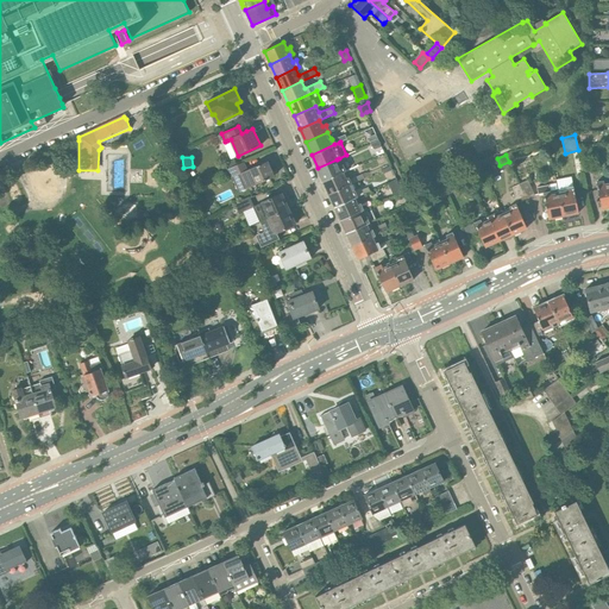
[(224,162),(227,169),(237,165),(233,158),(224,162)]
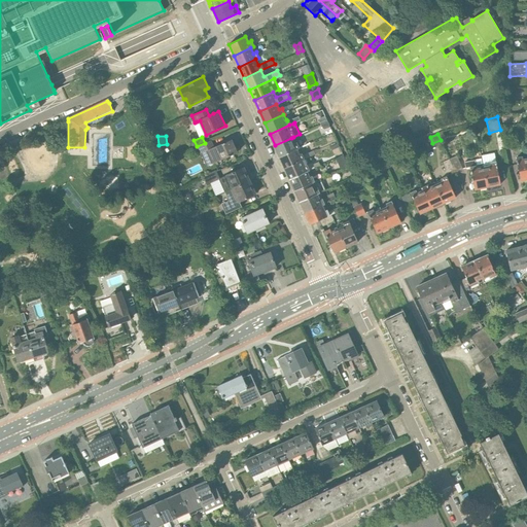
[(504,149),(511,148),(508,137),(502,139),(504,149)]
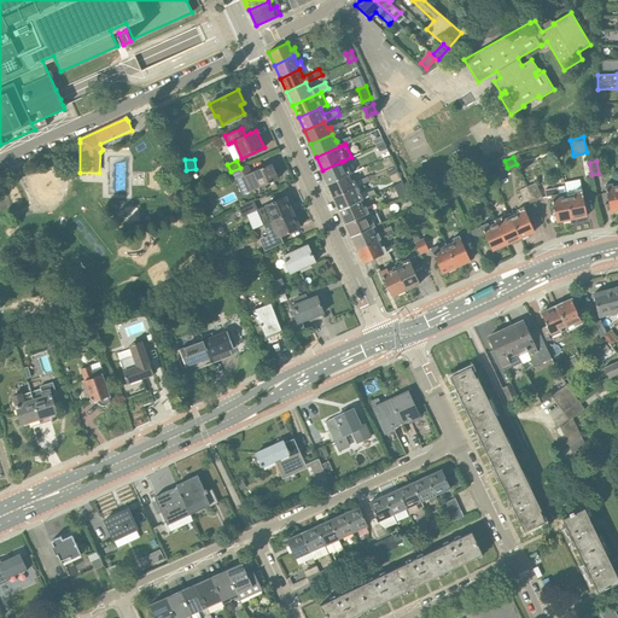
[(342,162),(322,170),(328,184),(348,175),(350,174),(351,173),(348,167),(345,168),(342,162)]
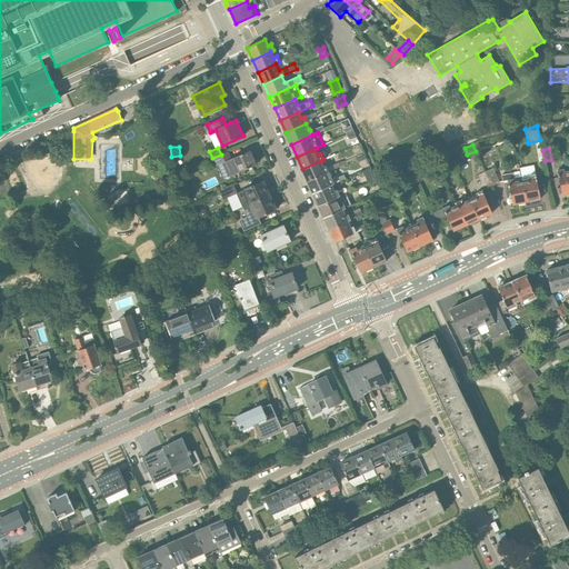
[(257,165),(250,150),(231,158),(228,151),(221,155),(212,158),(215,166),(226,161),(232,176),(257,165)]
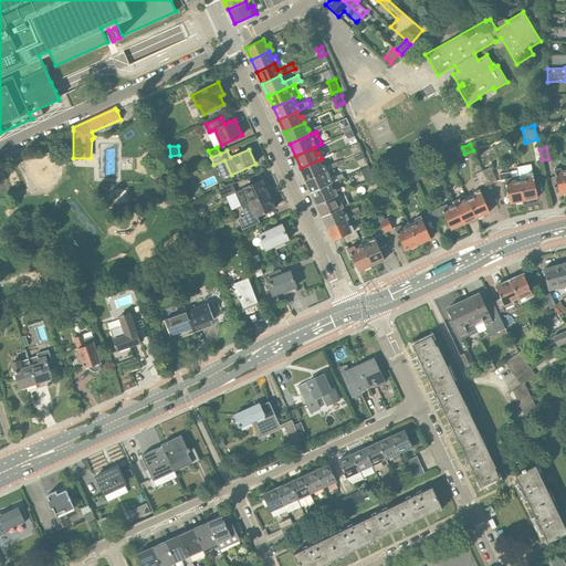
[(318,160),(301,168),(306,180),(324,171),(326,171),(327,170),(325,167),(324,165),(322,166),(318,160)]
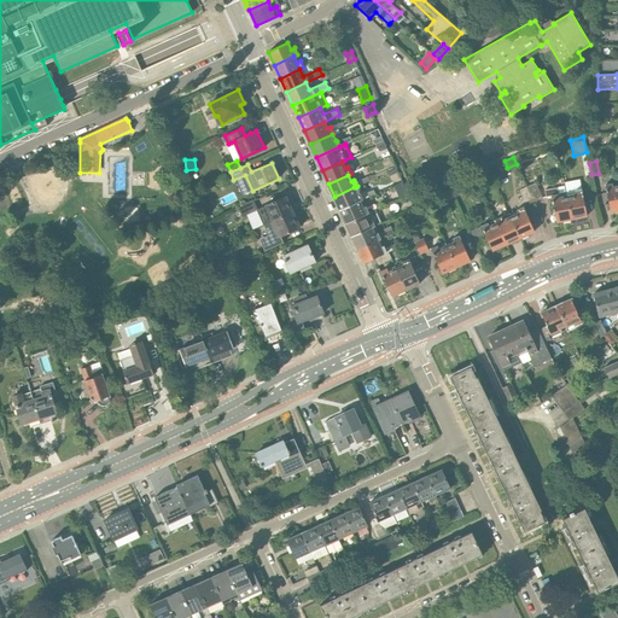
[(367,178),(361,180),(362,184),(362,185),(369,181),(377,178),(374,175),(372,176),(372,175),(367,178)]
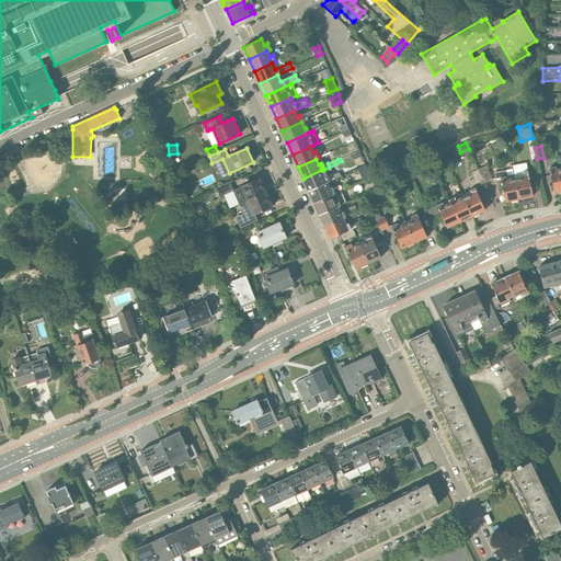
[(365,164),(357,169),(359,174),(368,171),(365,164)]
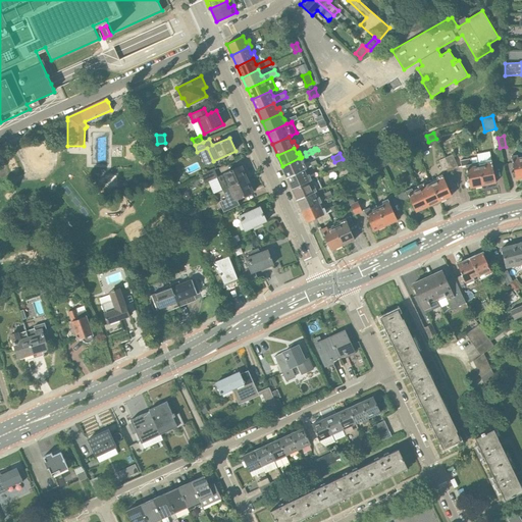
[(379,156),(384,166),(390,163),(385,153),(379,156)]
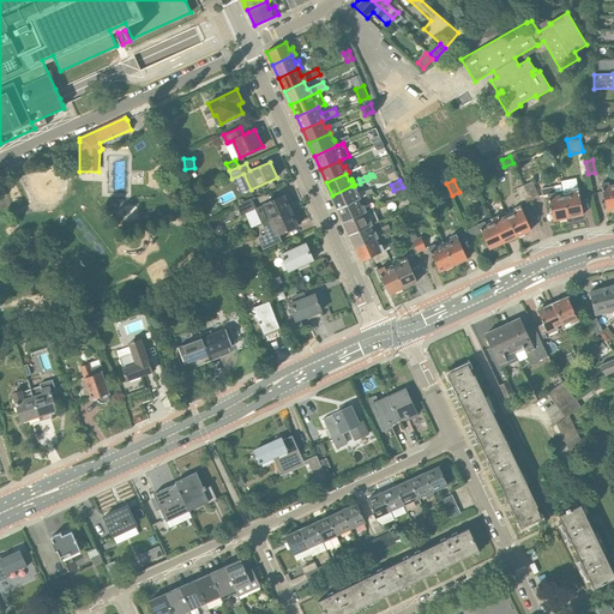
[(524,185),(530,200),(539,197),(533,181),(524,185)]
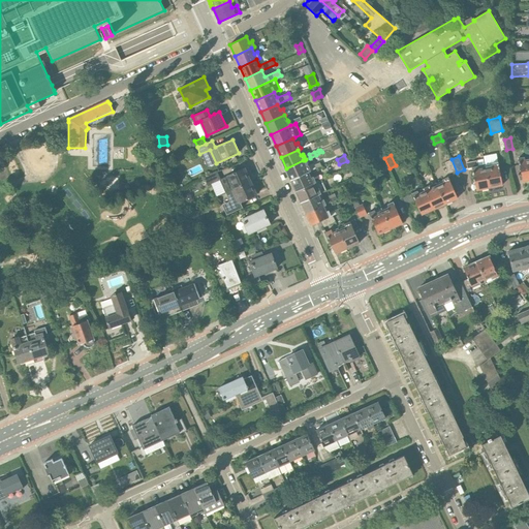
[(523,181),(528,180),(528,158),(525,159),(525,157),(518,158),(523,181)]
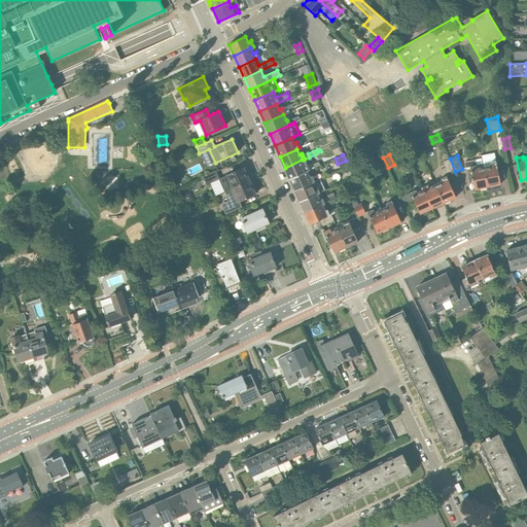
[(388,168),(383,157),(371,164),(376,174),(388,168)]
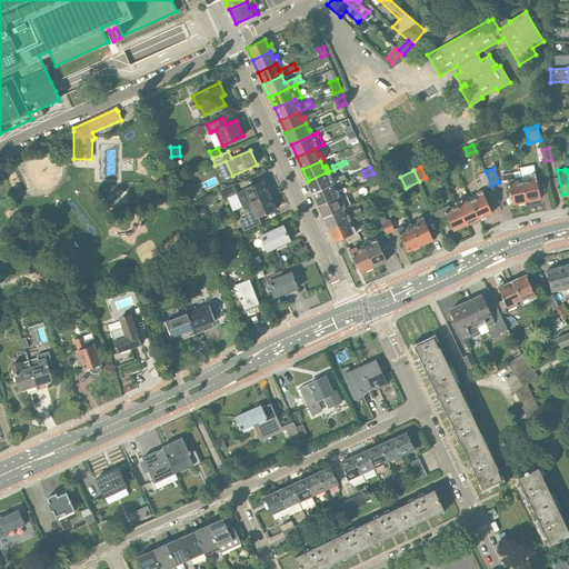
[(491,186),(486,171),(478,175),(483,189),(491,186)]
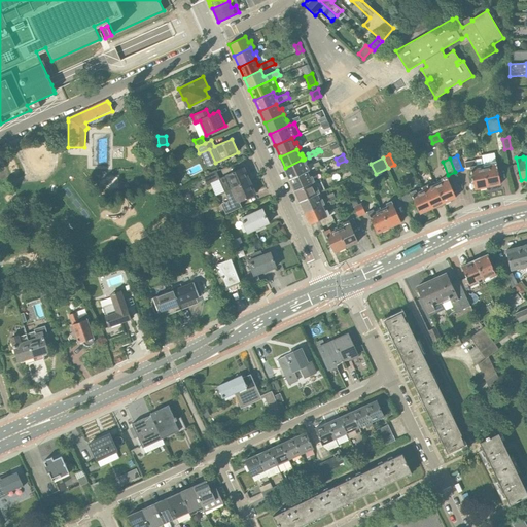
[(302,160),(285,168),(290,179),(307,171),(309,171),(310,170),(307,165),(305,166),(302,160)]
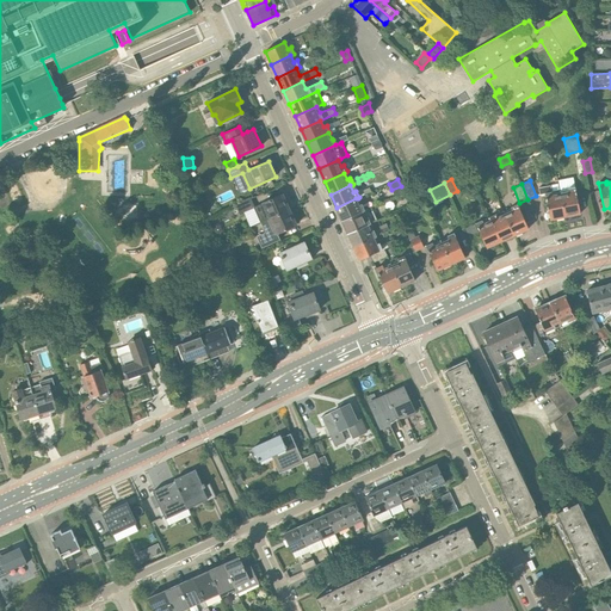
[(550,220),(566,217),(561,193),(554,195),(551,186),(538,189),(541,195),(545,195),(550,220)]
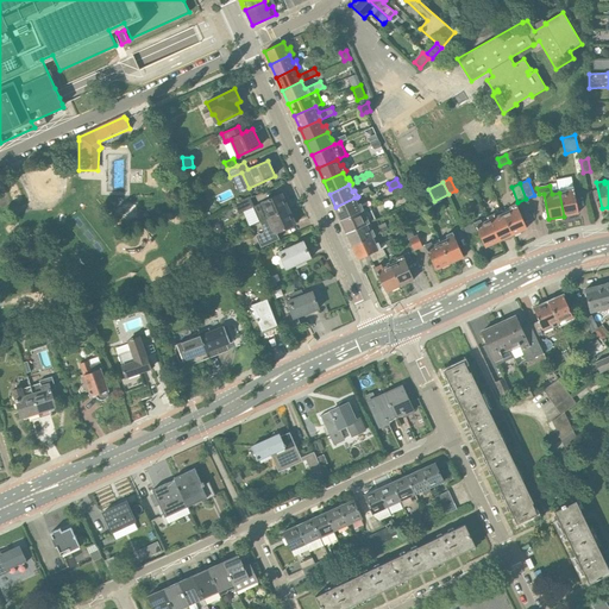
[(559,193),(564,217),(578,213),(573,186),(566,187),(567,190),(559,193)]
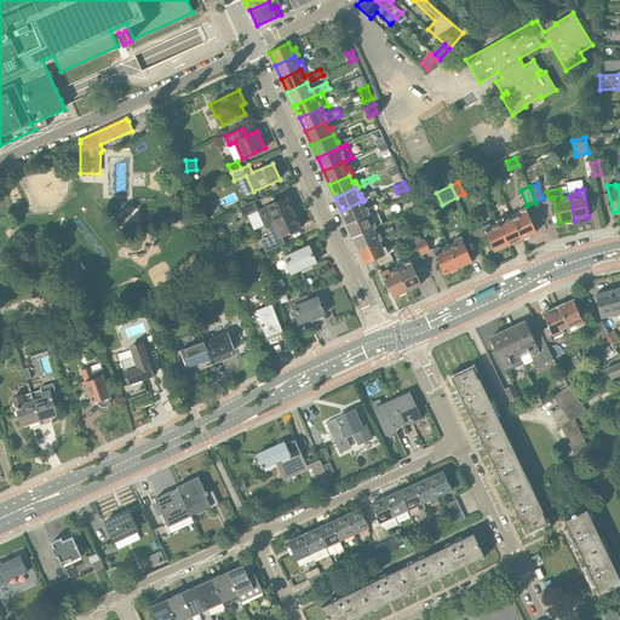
[(264,227),(271,223),(294,213),(293,211),(294,208),(293,206),(291,205),(287,197),(258,210),(254,202),(240,208),(244,217),(257,211),(264,227)]
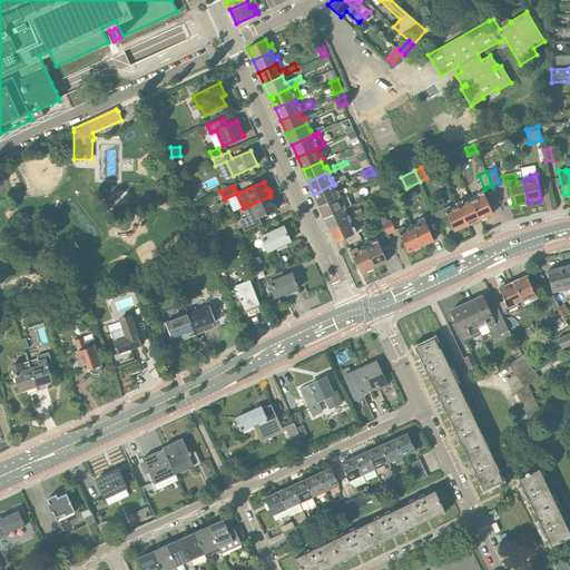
[(332,185),(314,194),(320,206),(341,196),(337,190),(336,190),(334,192),(332,185)]
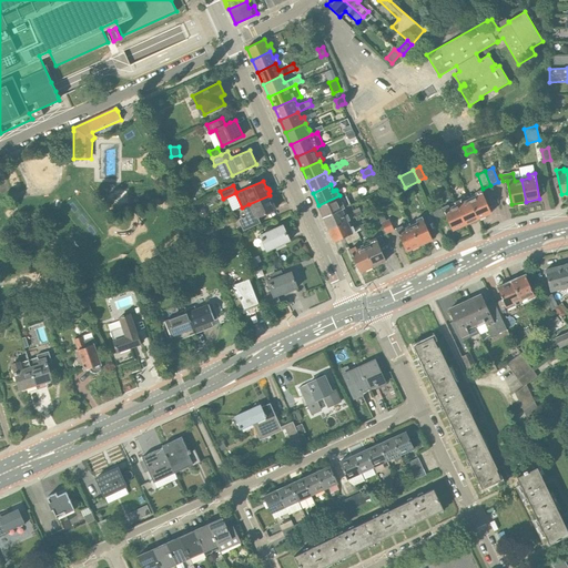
[(469,199),(478,219),(492,213),(482,190),(475,192),(476,195),(469,199)]
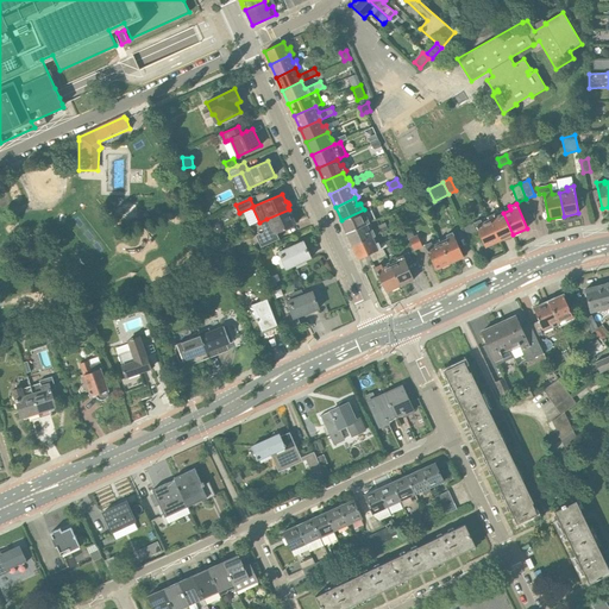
[(364,209),(341,220),(346,233),(366,224),(376,220),(370,207),(364,209)]
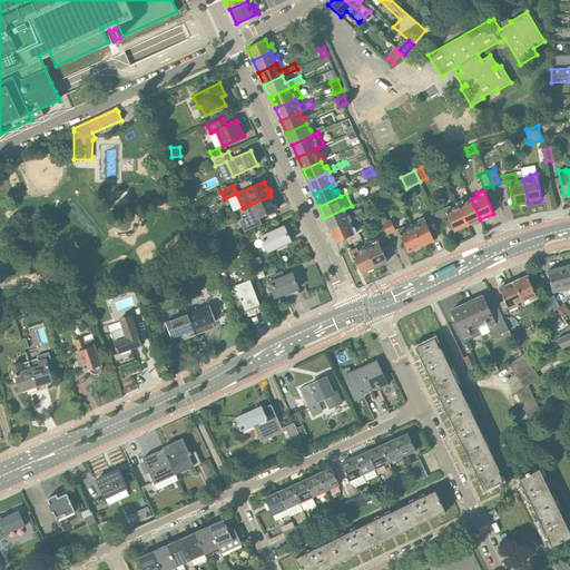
[(247,217),(239,220),(244,232),(262,224),(258,217),(276,209),(271,196),(243,208),(247,217)]
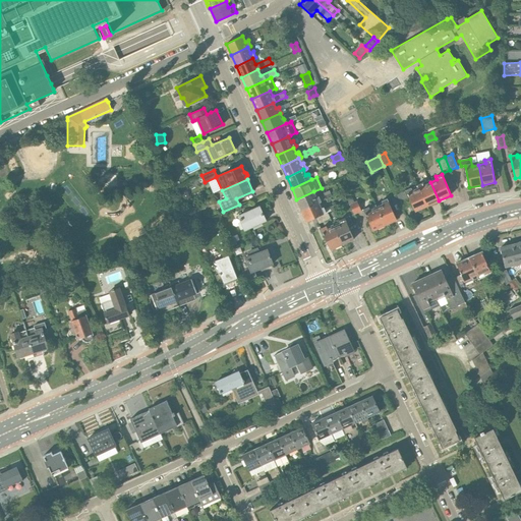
[(423,182),(417,184),(417,185),(419,189),(427,206),(439,200),(430,182),(429,180),(423,183),(423,182)]
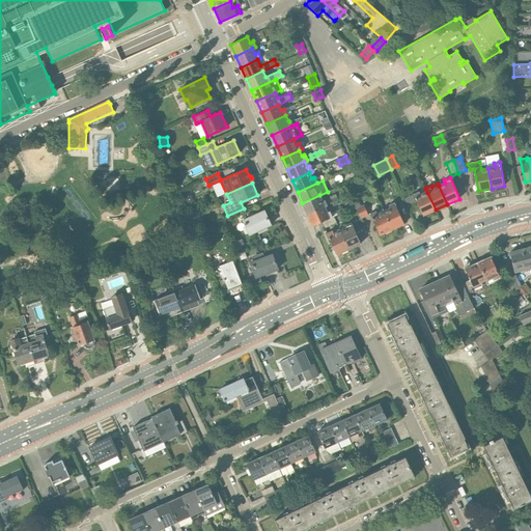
[(419,191),(413,194),(423,216),(436,210),(427,193),(425,189),(420,192),(419,191)]
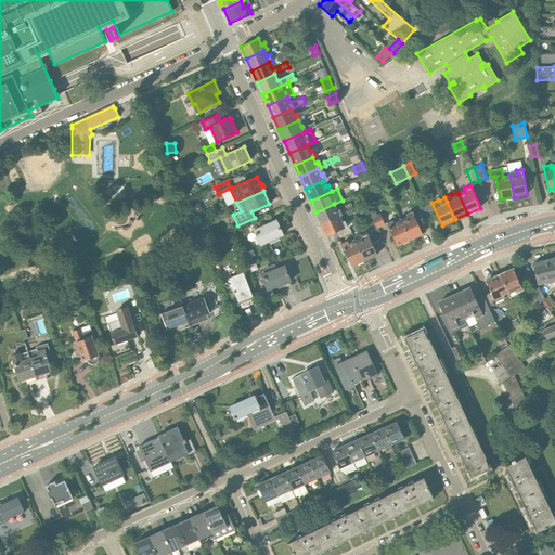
[(334,204),(315,213),(321,224),(339,216),(353,209),(351,206),(346,208),(345,206),(336,210),(334,204)]
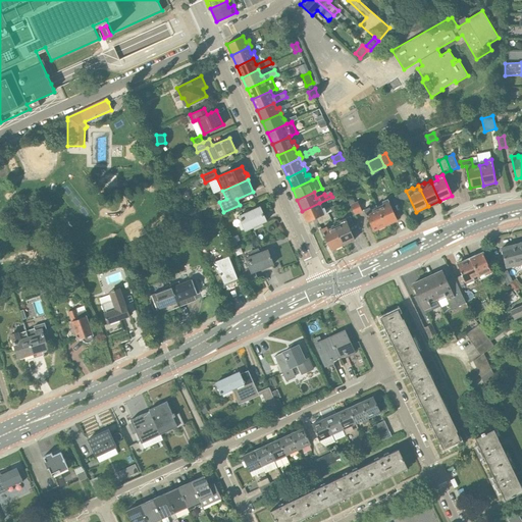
[(403,208),(411,204),(406,192),(398,195),(403,208)]
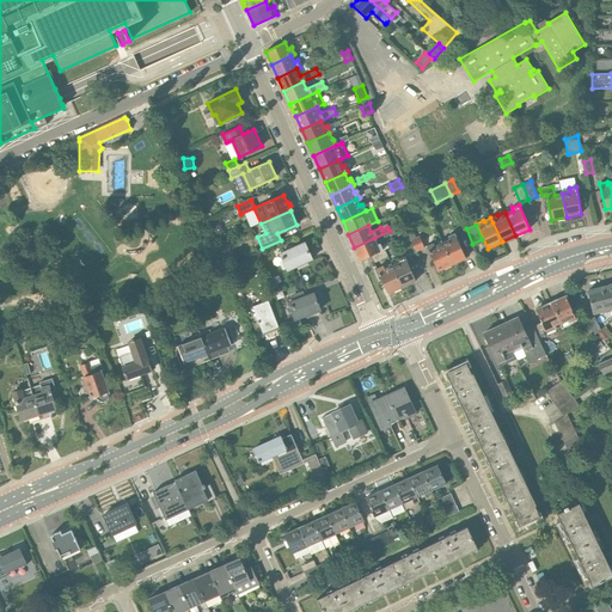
[(416,238),(414,232),(408,234),(416,252),(426,249),(420,236),(416,238)]
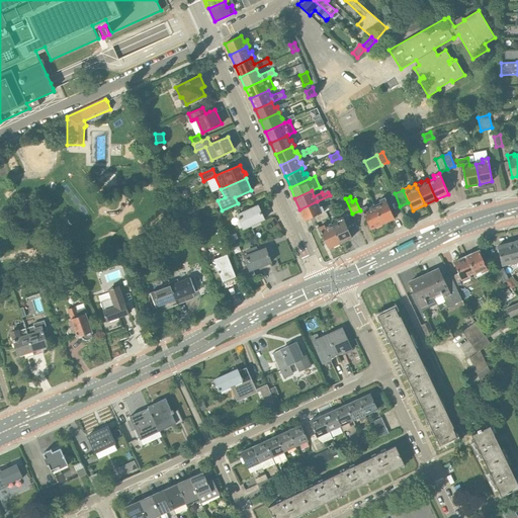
[(373,205),(382,224),(395,219),(384,197),(379,200),(380,202),(373,205)]
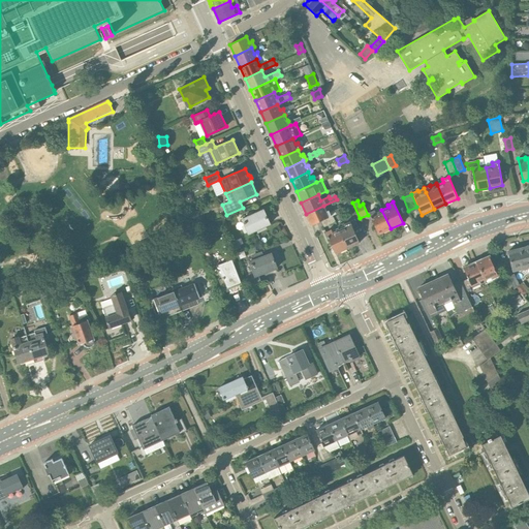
[(320,221),(331,216),(329,210),(325,212),(323,206),(306,214),(311,225),(320,221)]
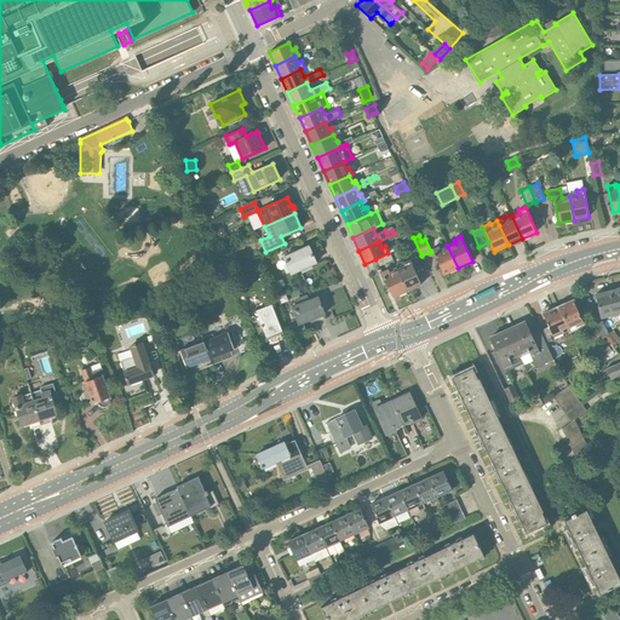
[(292,274),(316,263),(309,246),(285,257),(292,274)]
